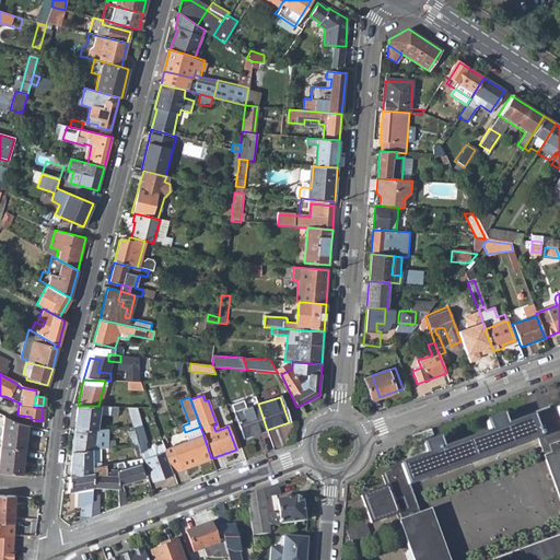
[(232,405),(244,438),(267,430),(258,404),(246,408),(243,400),(232,405)]
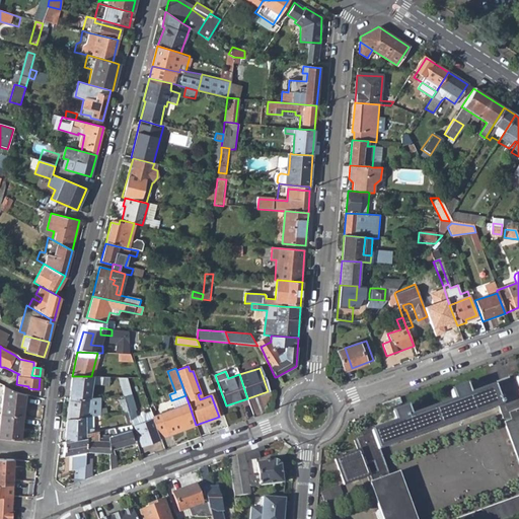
[(72,376),(68,399),(84,397),(85,384),(103,384),(103,382),(114,382),(113,381),(112,377),(91,376),(72,376)]
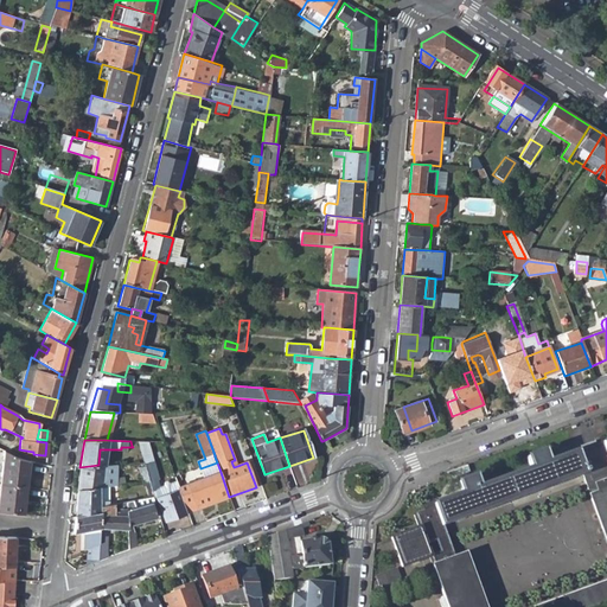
[(464,493),(434,505),(441,528),(446,525),(582,475),(606,544),(606,441),(548,462),(544,452),(526,459),(531,470),(479,487),(475,477),(459,483),(464,493)]
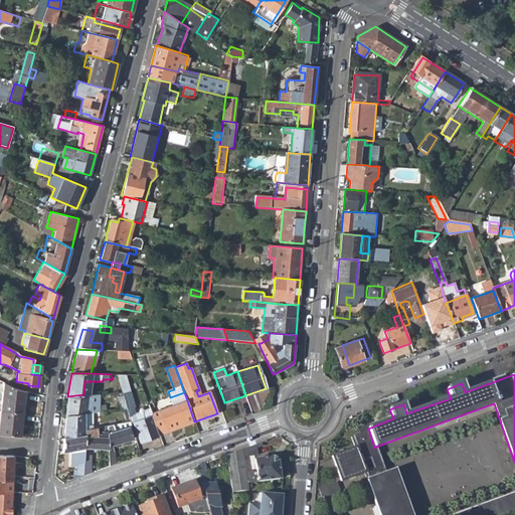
[(14,389),(3,383),(0,408),(0,410),(22,413),(24,391),(14,389)]
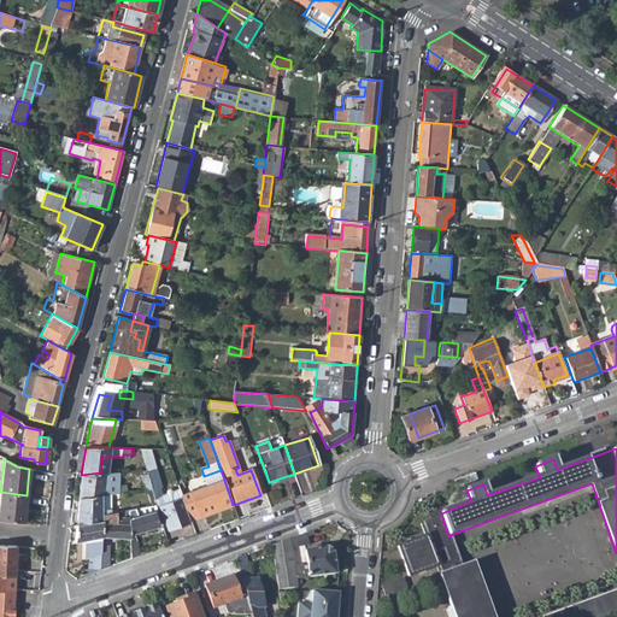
[(157,504),(166,529),(191,521),(182,495),(176,480),(158,486),(151,463),(146,464),(145,460),(137,463),(141,472),(147,489),(152,504),(153,505),(157,504)]
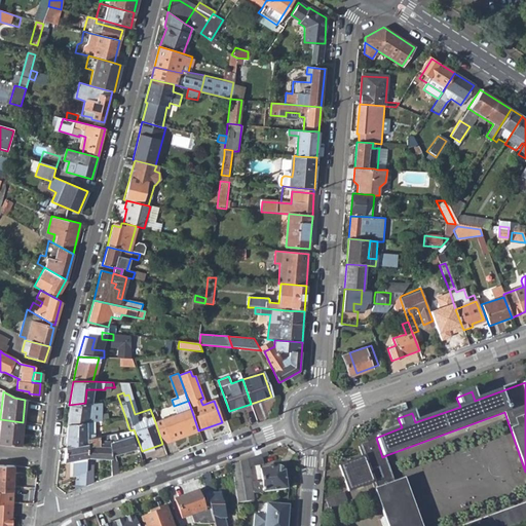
[(188,401),(174,406),(177,414),(191,409),(188,401)]
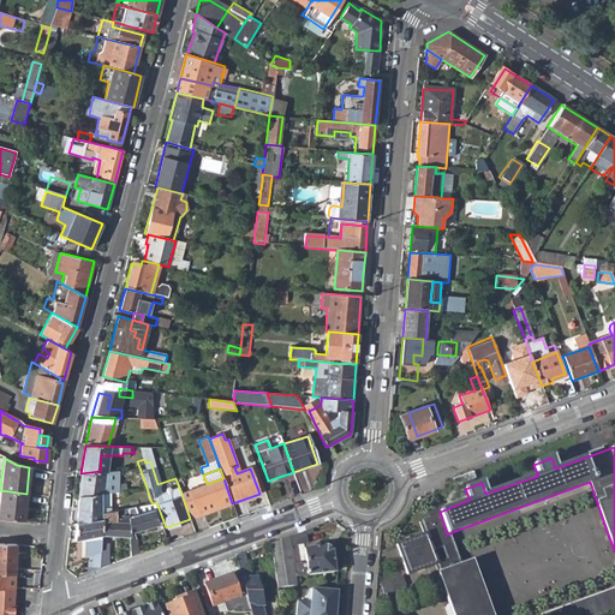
[(78,497),(97,495),(100,471),(81,473),(78,497)]
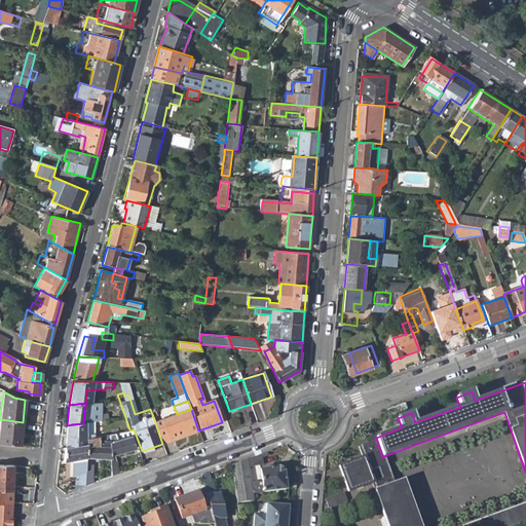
[(96,403),(85,403),(83,423),(88,422),(95,421),(94,415),(96,403)]
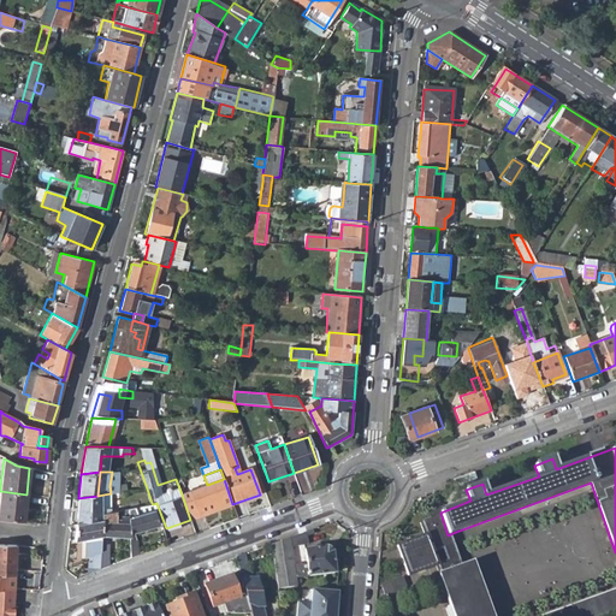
[(147,489),(141,472),(135,474),(140,490),(147,489)]
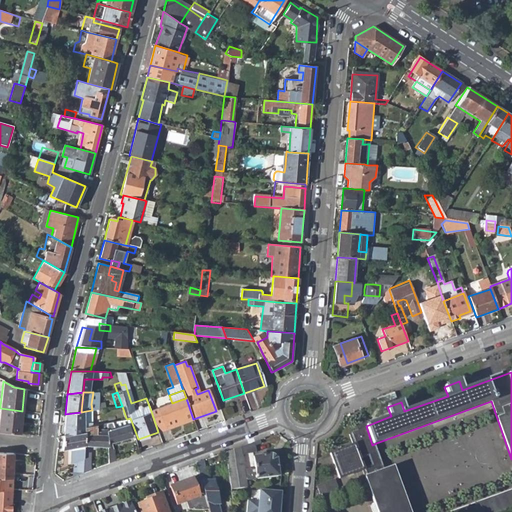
[(249,396),(242,405),(252,412),(258,402),(249,396)]
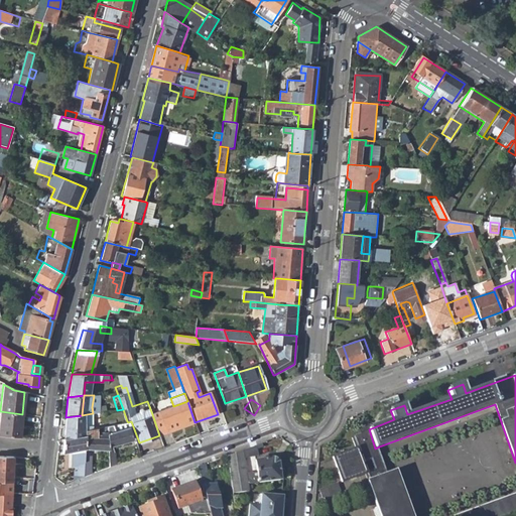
[(152,414),(159,435),(195,422),(187,401),(173,406),(152,414)]
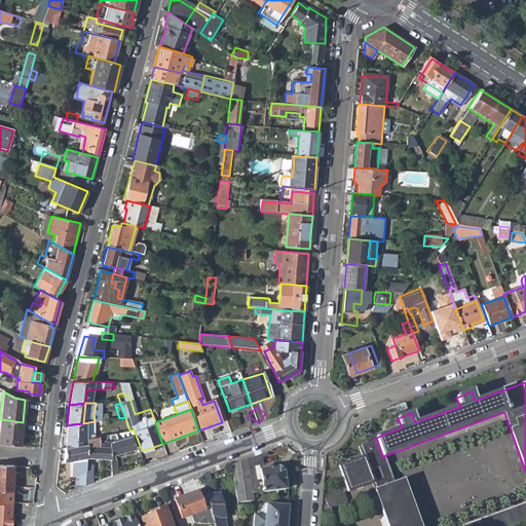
[(119,418),(124,431),(129,429),(125,417),(119,418)]
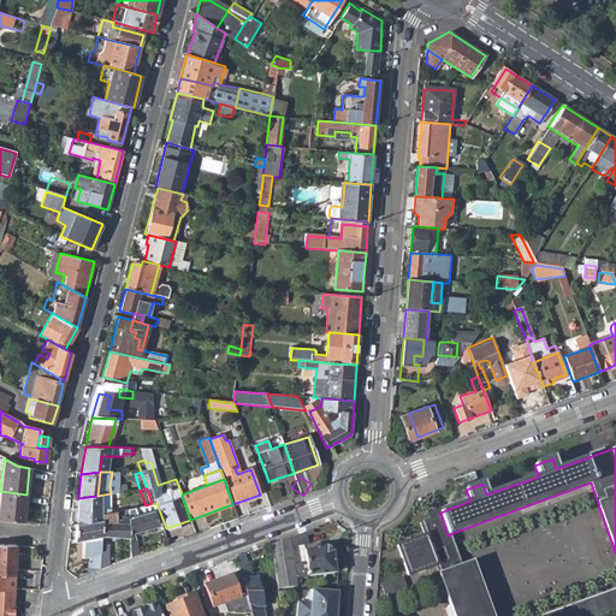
[(0,517),(24,521),(27,495),(0,491),(0,517)]
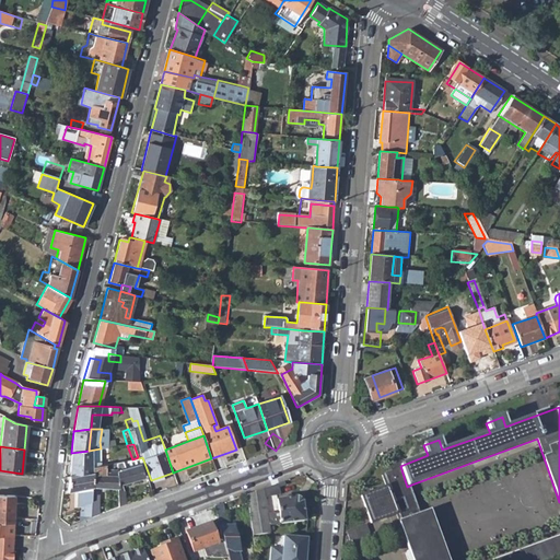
[(94,466),(98,466),(94,450),(89,451),(71,453),(68,477),(94,470),(94,466)]
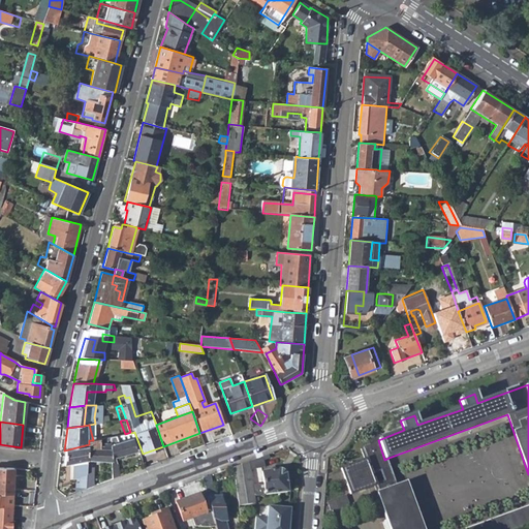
[(111,462),(113,478),(120,476),(114,459),(134,452),(130,439),(116,444),(114,438),(110,440),(111,462)]
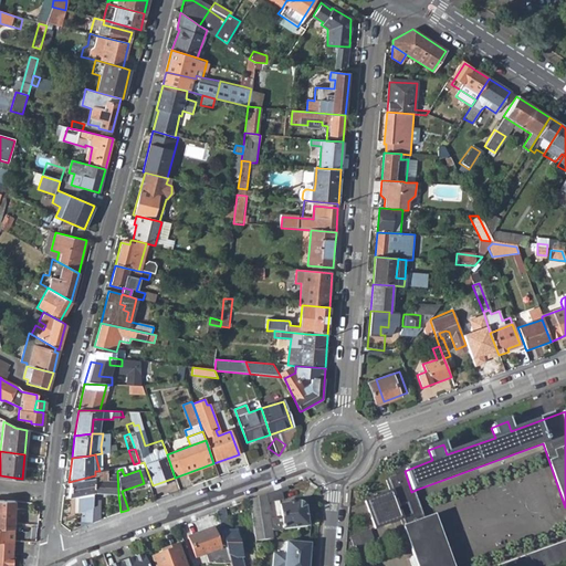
[(95,475),(94,493),(118,494),(117,471),(115,472),(113,472),(100,471),(95,471),(95,475)]
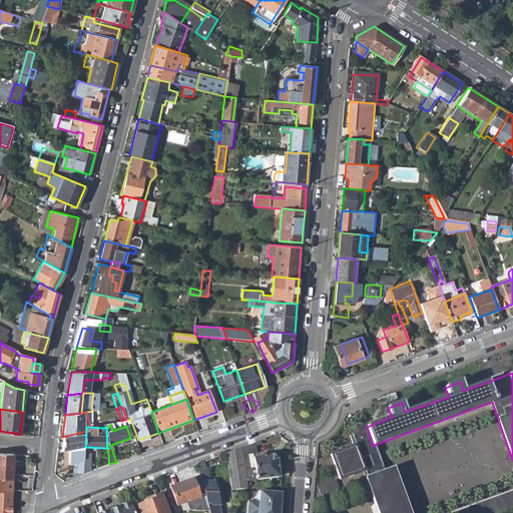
[(364,471),(367,478),(386,471),(377,444),(373,446),(367,427),(359,429),(369,457),(361,460),(364,471)]
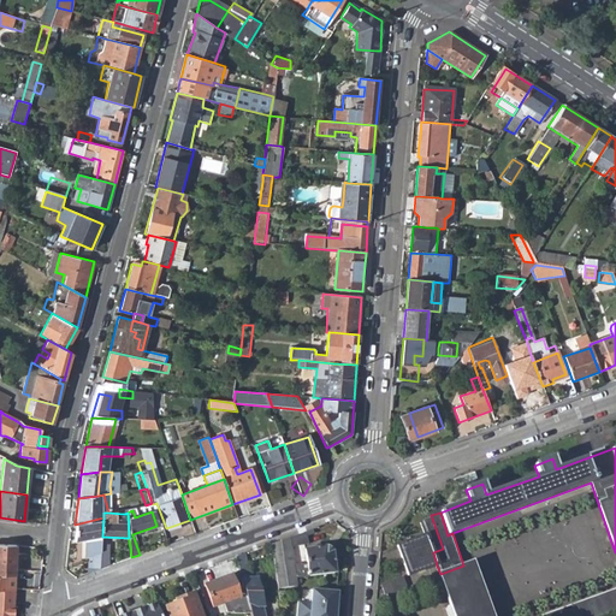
[(409,575),(437,566),(433,552),(443,549),(431,515),(425,517),(424,522),(427,535),(398,545),(409,575)]
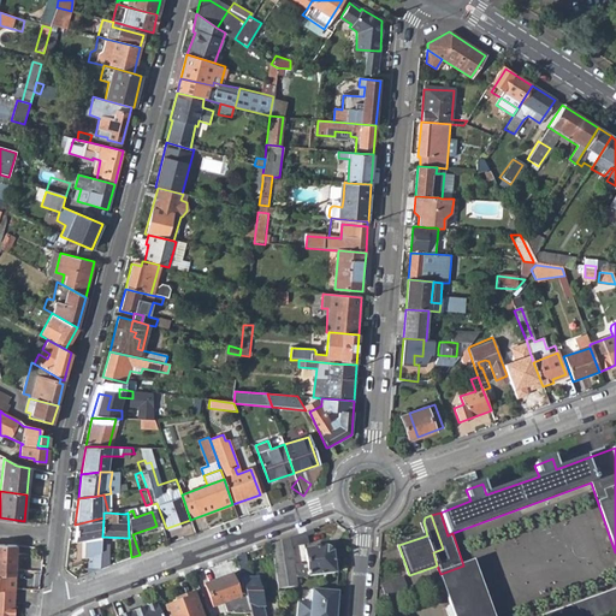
[(104,517),(75,525),(73,543),(87,539),(86,558),(93,560),(93,563),(92,572),(100,569),(101,550),(102,537),(104,517)]
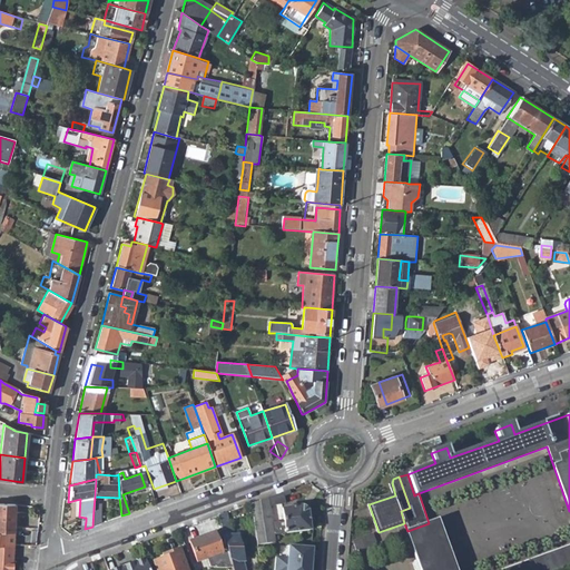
[(258,502),(259,543),(272,543),(272,532),(307,530),(305,510),(300,505),(279,507),(281,522),(272,522),(271,505),(279,505),(279,494),(258,502)]
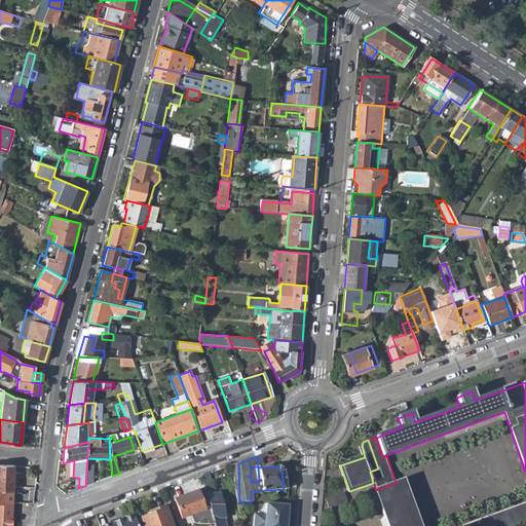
[(0,503),(6,504),(10,502),(11,501),(12,489),(12,465),(0,464),(0,503)]
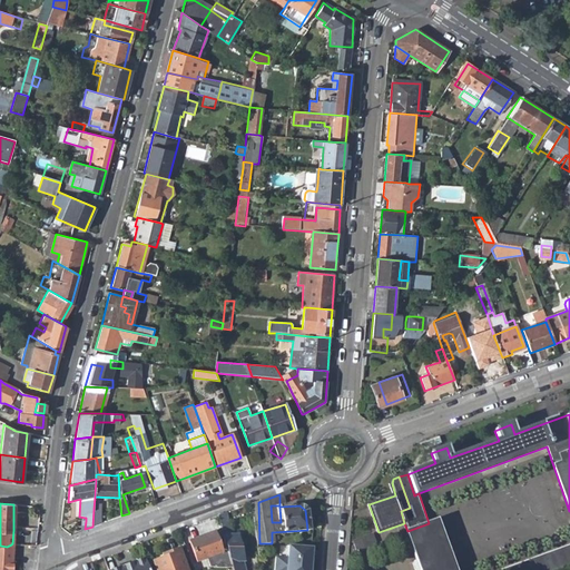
[(223,530),(233,528),(229,512),(219,513),(223,530)]
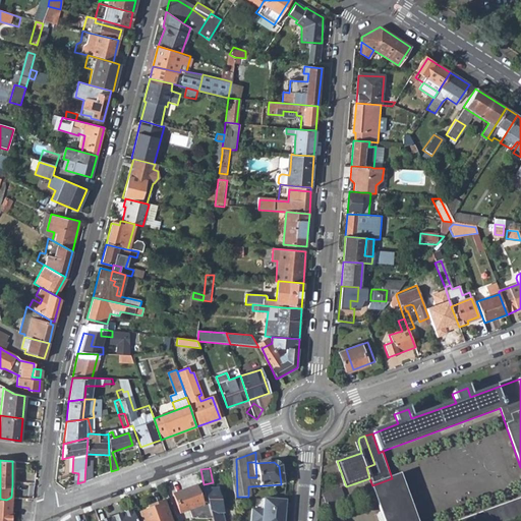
[(415,520),(399,476),(392,478),(372,485),(384,520),(415,520)]
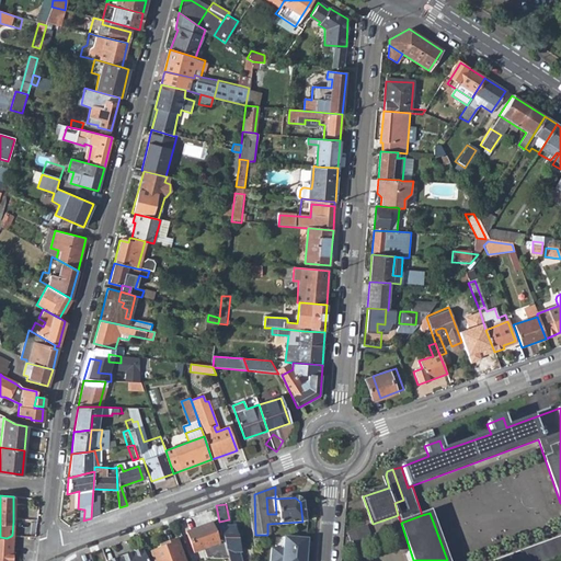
[(228,560),(241,560),(232,522),(219,526),(228,560)]
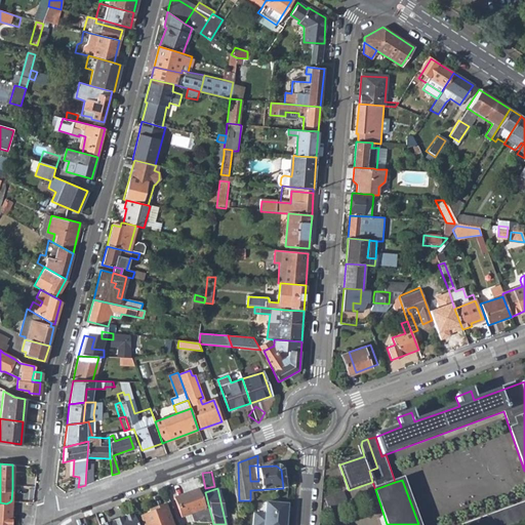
[(192,514),(195,521),(205,517),(196,490),(173,498),(179,518),(192,514)]
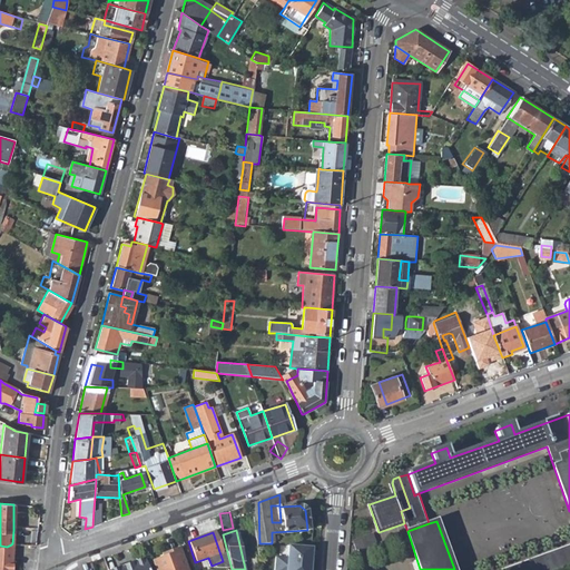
[(360,550),(361,553),(376,548),(375,546),(377,544),(374,536),(354,542),(357,551),(360,550)]
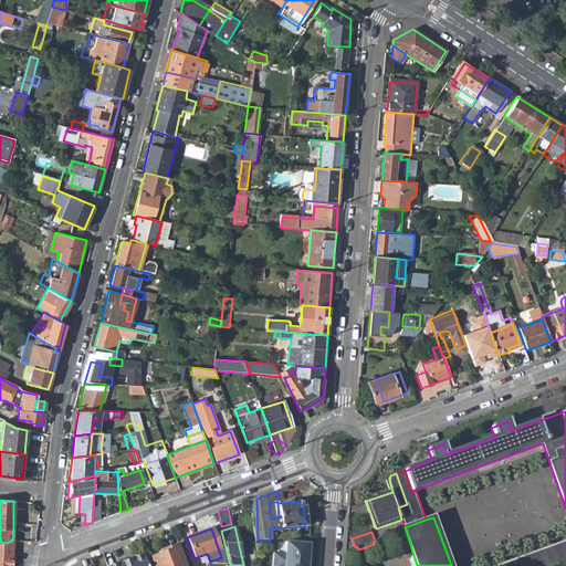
[(0,565),(11,565),(12,541),(12,540),(11,541),(7,543),(0,542),(0,565)]
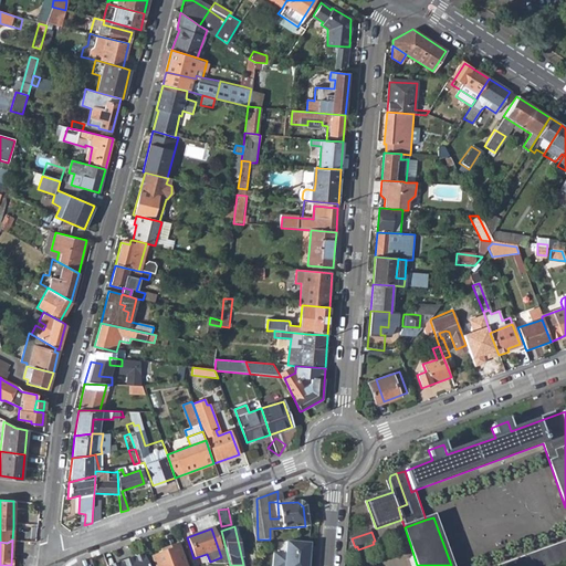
[(565,541),(545,549),(552,565),(554,565),(565,562),(565,541)]
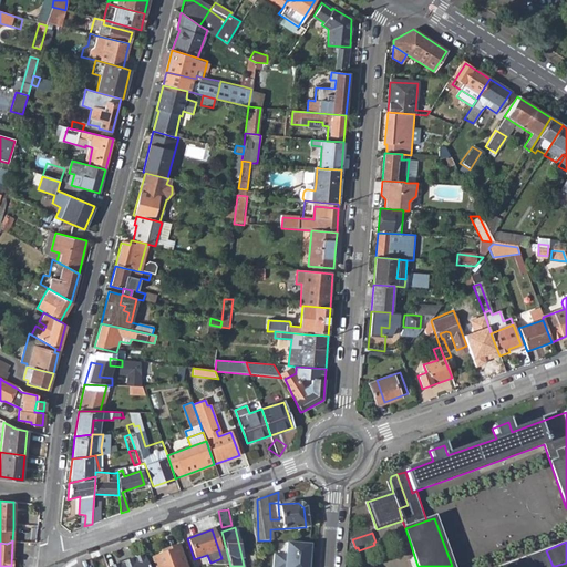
[(307,566),(309,545),(278,543),(277,555),(266,554),(264,566),(307,566)]
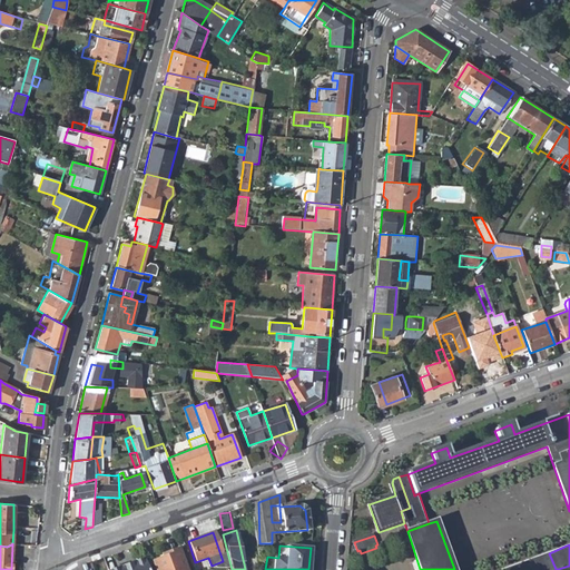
[(153,560),(156,569),(184,569),(177,550),(156,558),(156,559),(153,560)]
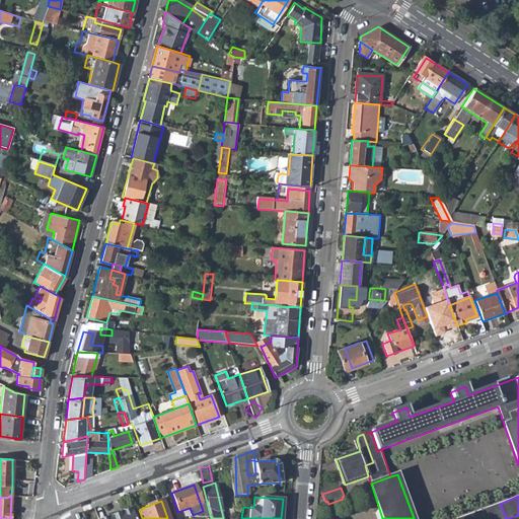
[(506,518),(500,504),(456,518),(506,518)]
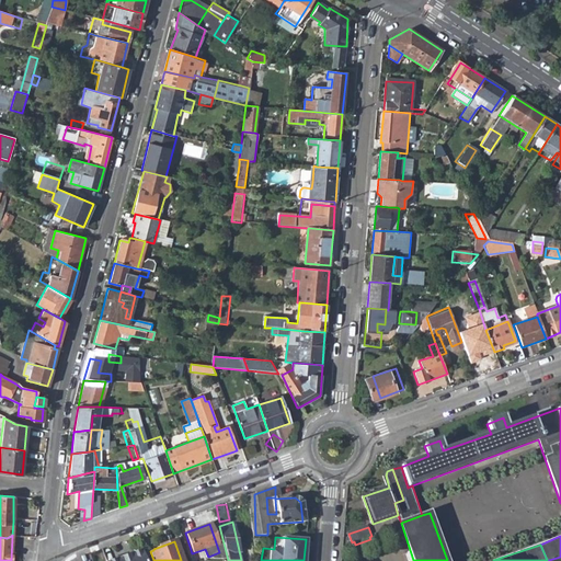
[(105,560),(146,560),(141,549),(126,554),(127,556),(119,558),(119,557),(105,560)]
